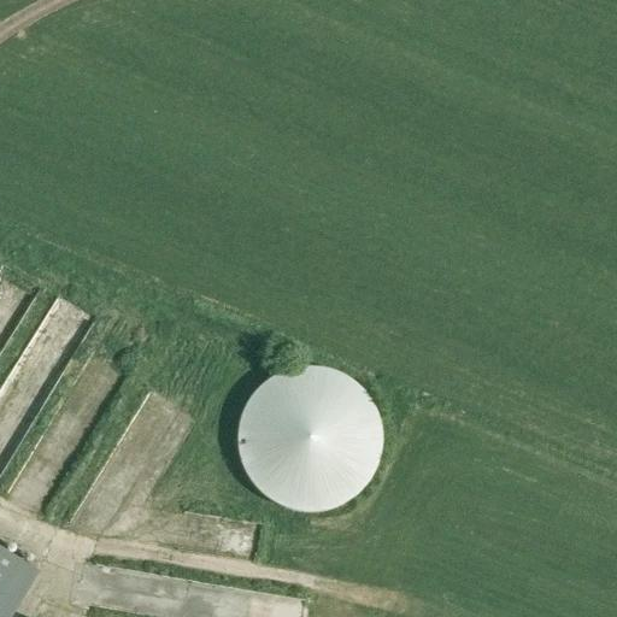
[(0,374),(0,435),(7,441),(62,348),(36,334),(22,358),(13,352),(0,374)]
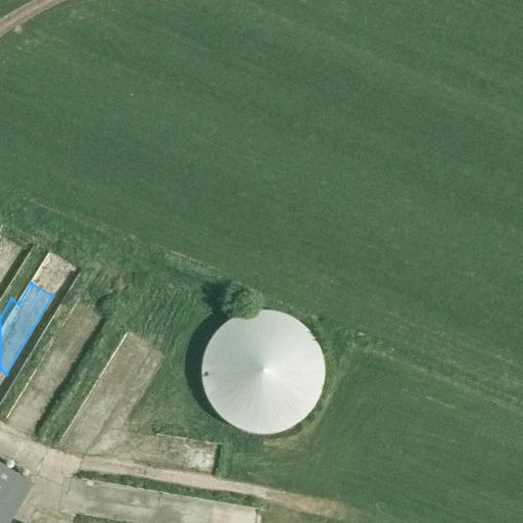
[(267,313),(258,313),(251,314),(243,315),(236,318),(230,322),(224,326),(218,331),(212,337),(208,344),(205,350),(203,359),(201,366),(201,374),(201,381),(203,388),(205,396),(208,402),(212,410),(218,416),(224,421),(230,425),(236,429),(243,432),(251,433),(258,434),(267,434),(274,433),(282,432),(289,429),(295,425),(301,421),(307,416),(313,410),(317,402),(320,396),(322,388),(324,381),(324,374),(324,366),(322,359),(320,350),(317,344),(313,337),(307,331),(301,326),(295,322),(289,318),(282,315),(274,314),(267,313)]
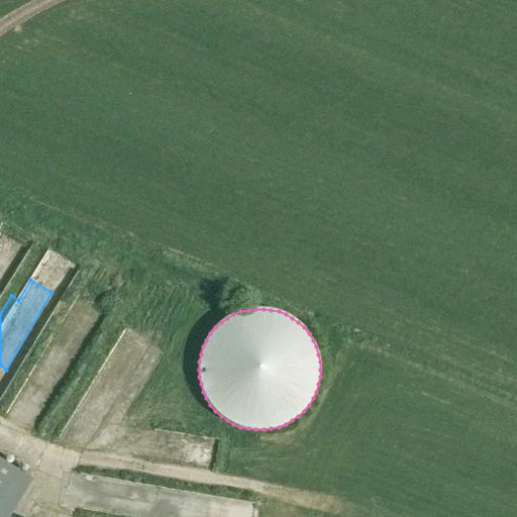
[(103,464),(119,468),(121,456),(105,453),(103,464)]
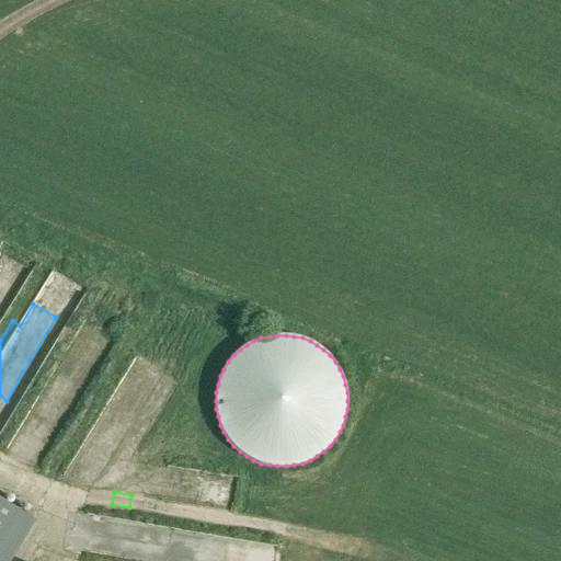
[(0,560),(12,560),(36,521),(0,499),(0,560)]
